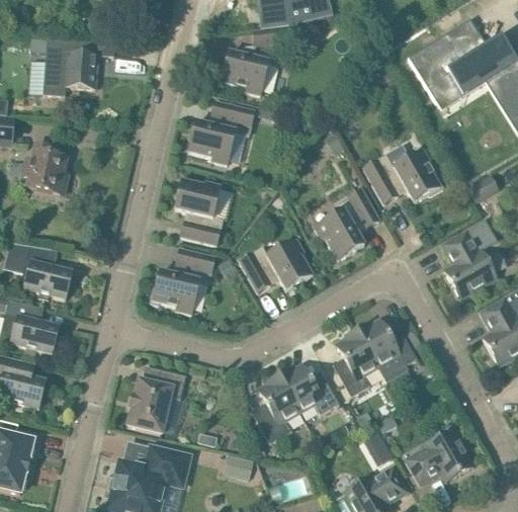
[(258,0),(259,6),(283,3),(288,24),(332,13),(329,0),(258,0)]
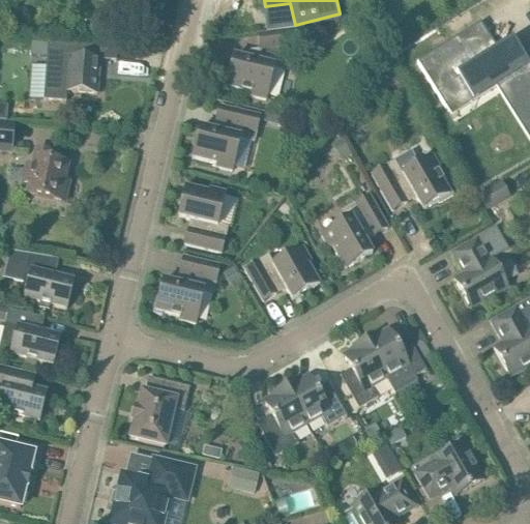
[(419,58),(418,59),(422,65),(442,97),(443,96),(440,92),(464,78),(467,82),(472,91),(501,74),(528,117),(529,115),(529,55),(523,60),(510,38),(512,37),(510,35),(495,45),(481,24),(421,61),(419,58)]
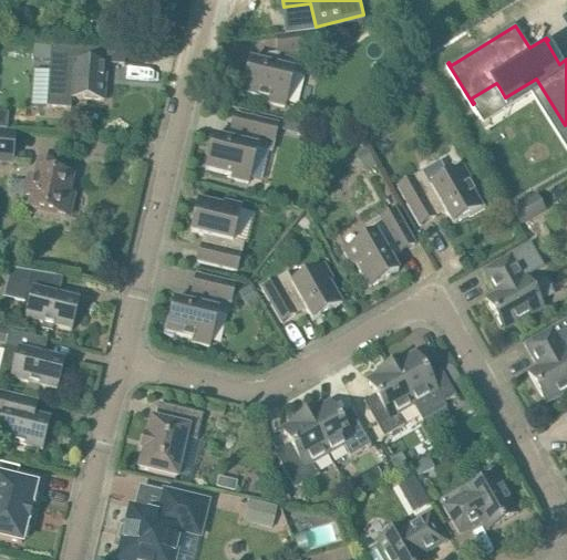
[(269,50),(267,60),(250,56),(247,74),(244,73),(240,91),(249,93),(250,91),(269,95),(268,99),(285,103),(294,68),(303,70),(306,60),(310,47),(316,45),(313,28),(277,32),(279,49),(269,50)]
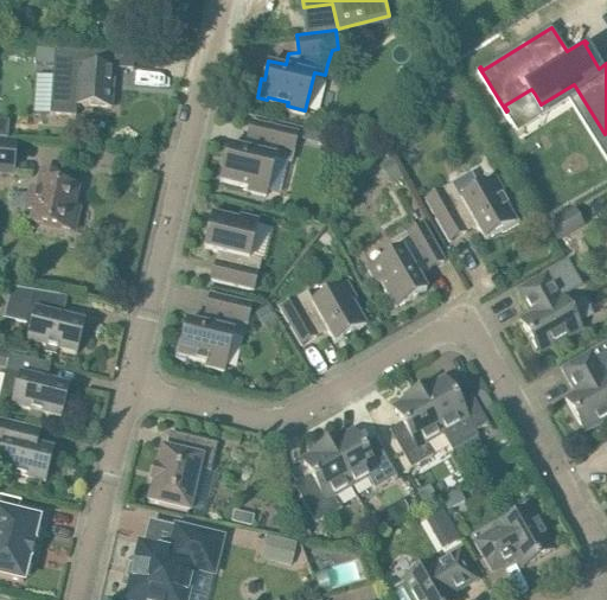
[(37,44),(36,58),(55,59),(56,45),(37,44)]
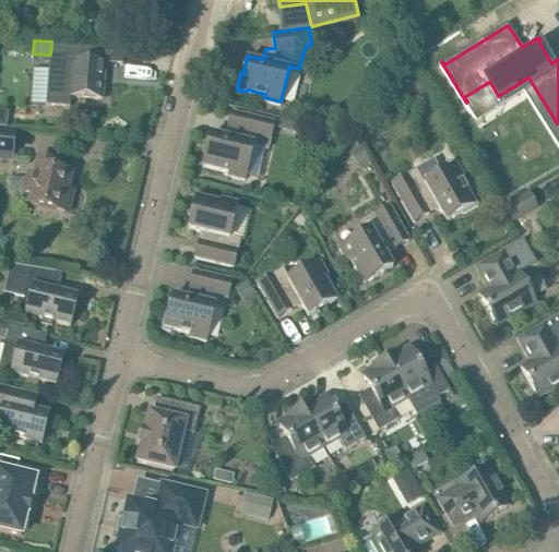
[(32,64),(30,99),(70,103),(71,92),(104,95),(106,58),(102,58),(103,45),(62,43),(51,42),(50,55),(49,64),(49,66),(32,64)]
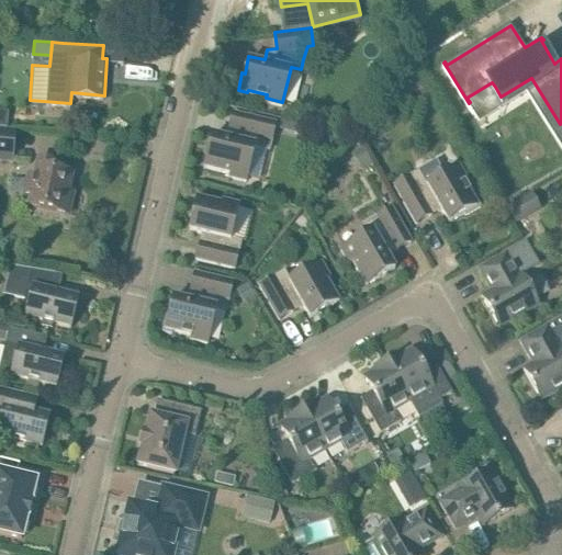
[(424,68),(413,75),(423,91),(434,86),(424,68)]
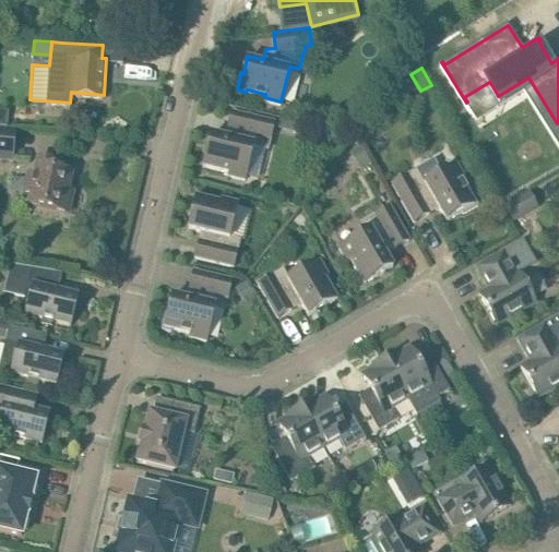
[(445,69),(430,78),(452,115),(467,105),(445,71),(445,69)]
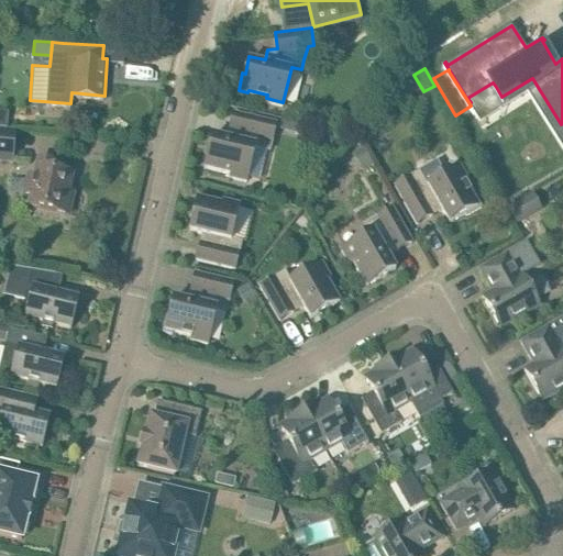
[(353,106),(370,110),(373,97),(356,92),(353,106)]
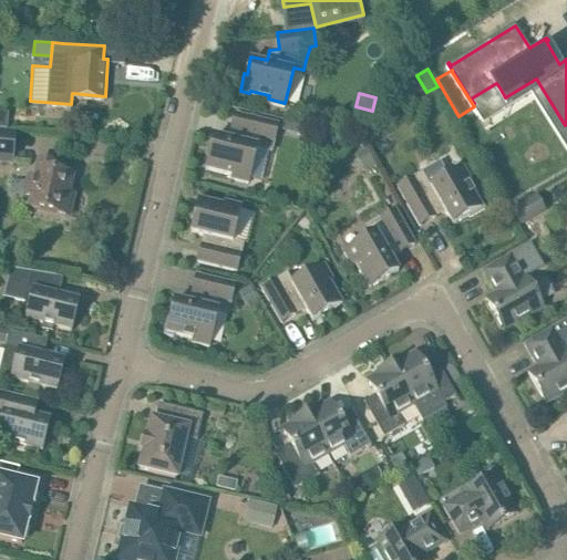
[(279,120),(235,110),(232,126),(233,127),(230,136),(214,132),(206,165),(233,172),(232,175),(248,179),(257,143),(272,147),(279,120)]
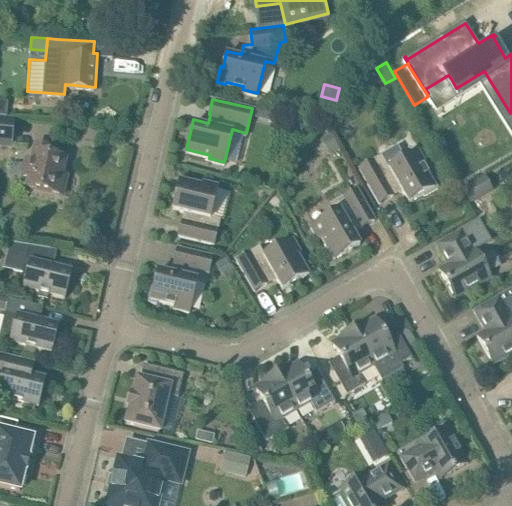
[(0,142),(13,144),(15,113),(0,112),(0,142)]
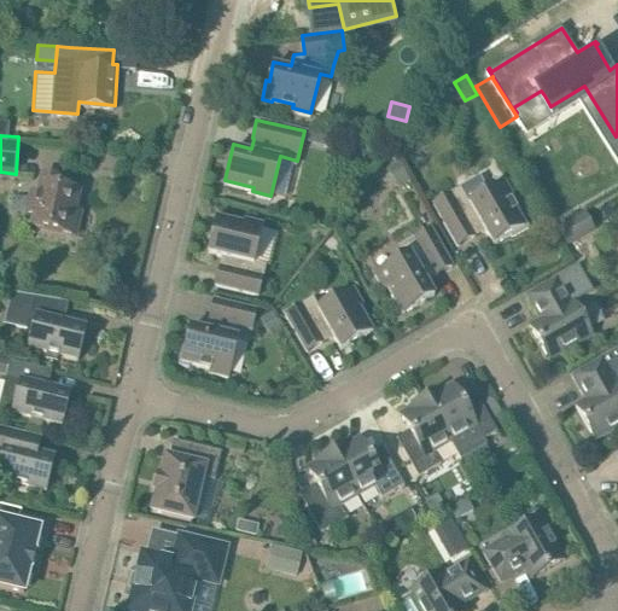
[(409,176),(398,157),(385,164),(396,184),(409,176)]
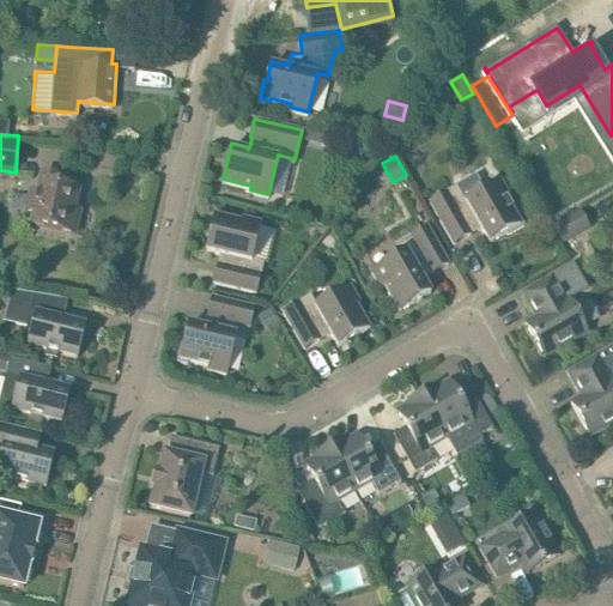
[(64,183),(66,175),(42,170),(38,188),(31,187),(28,206),(35,207),(32,219),(76,229),(80,207),(74,205),(79,187),(64,183)]
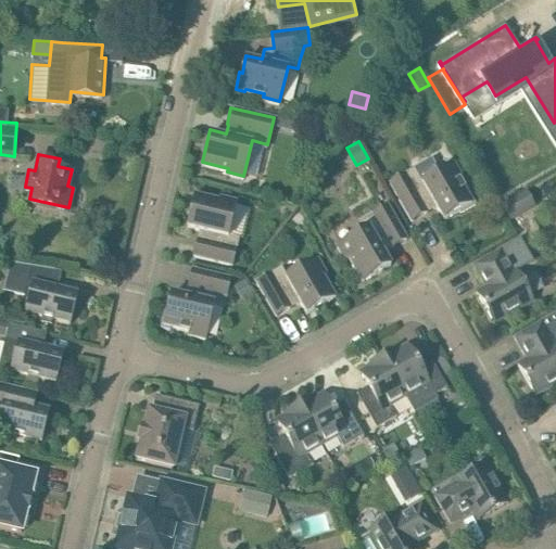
[(406,170),(390,179),(412,217),(428,208),(427,206),(436,202),(444,216),(459,207),(460,209),(476,200),(471,192),(469,193),(459,177),(463,175),(454,160),(440,168),(432,155),(416,165),(406,170)]
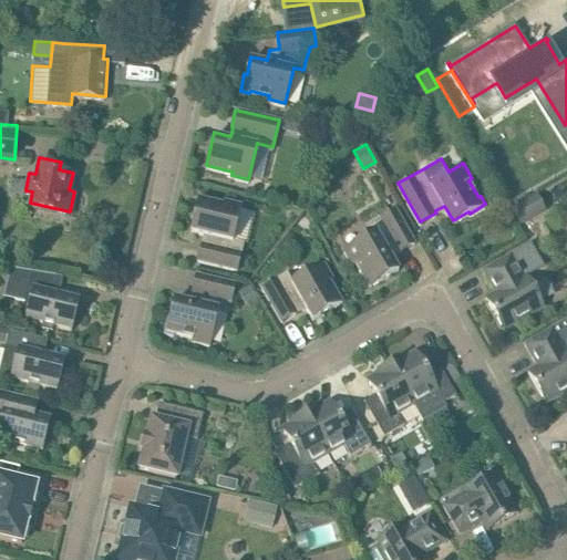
[(511,204),(519,220),(546,206),(537,189),(511,204)]
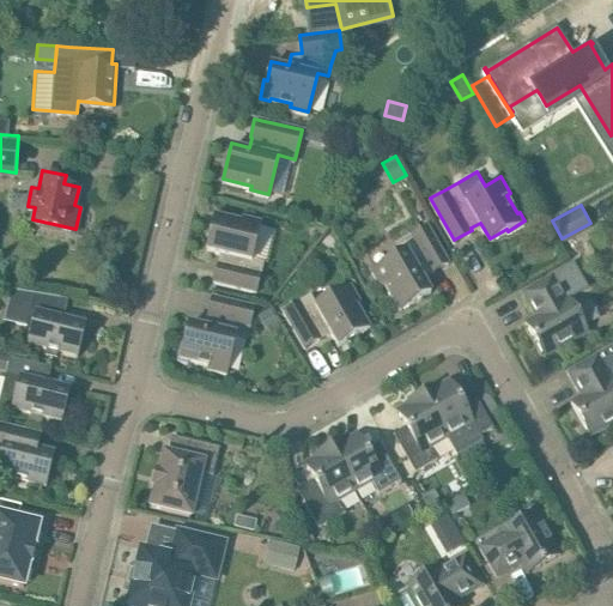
[(261,218),(243,213),(242,218),(216,211),(207,247),(223,250),(220,261),(219,260),(214,278),(256,289),(263,259),(253,256),(261,218)]
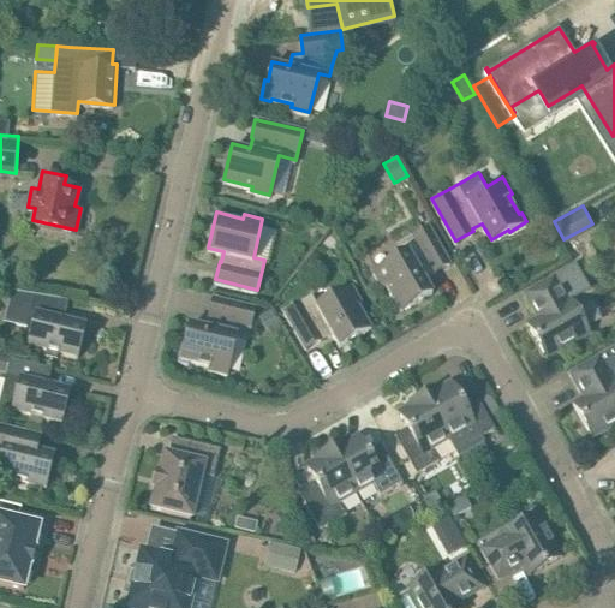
[(451,260),(429,222),(413,233),(398,242),(404,251),(372,268),(382,285),(386,282),(400,308),(433,290),(424,274),(434,268),(434,269),(451,260)]
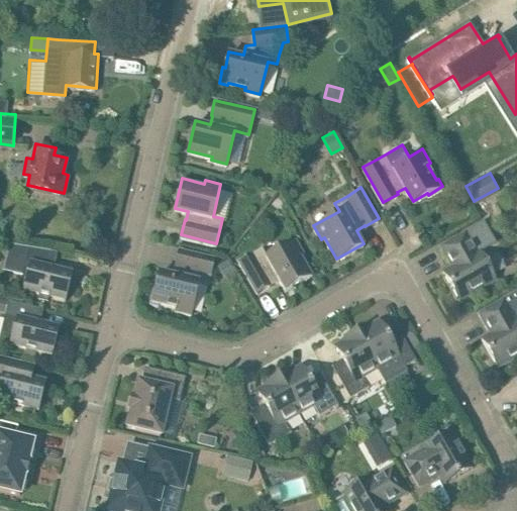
[(466,229),(440,243),(451,264),(443,269),(459,297),(496,277),(479,247),(495,238),(484,219),(466,229)]
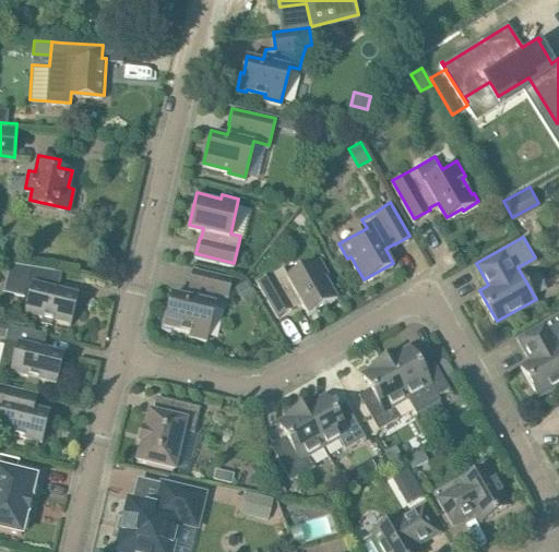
[(308,312),(337,295),(325,273),(329,272),(320,256),(288,275),(283,266),(273,272),(259,279),(278,314),(293,306),(292,303),(300,299),(308,312)]
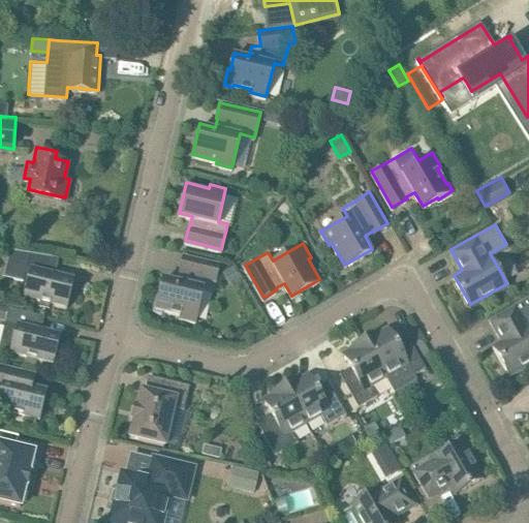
[(53,253),(9,246),(4,271),(17,274),(29,277),(25,294),(67,304),(74,276),(49,270),(53,253)]
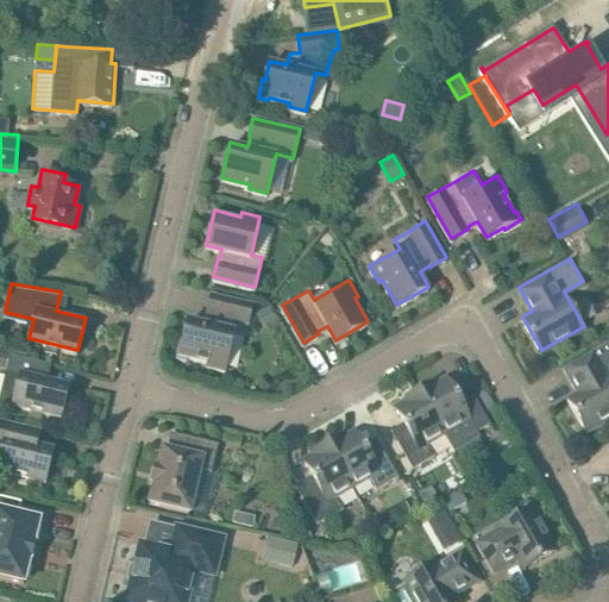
[(245,332),(253,301),(212,290),(207,311),(209,311),(206,321),(188,317),(184,337),(181,336),(177,355),(187,357),(188,355),(208,359),(207,363),(225,368),(234,330),(245,332)]
